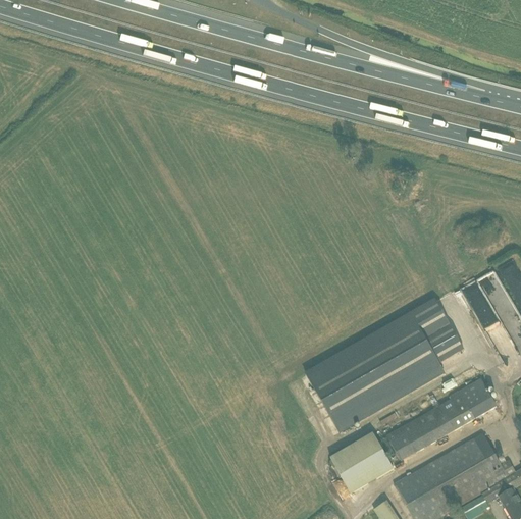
[(520,258),(518,254),(496,266),(506,283),(488,282),(496,278),(497,271),(495,268),(462,287),(469,300),(474,297),(474,292),(484,293),(483,293),(487,299),(488,299),(492,305),(500,306),(501,306),(505,307),(511,303),(512,294),(520,309),(520,258)]
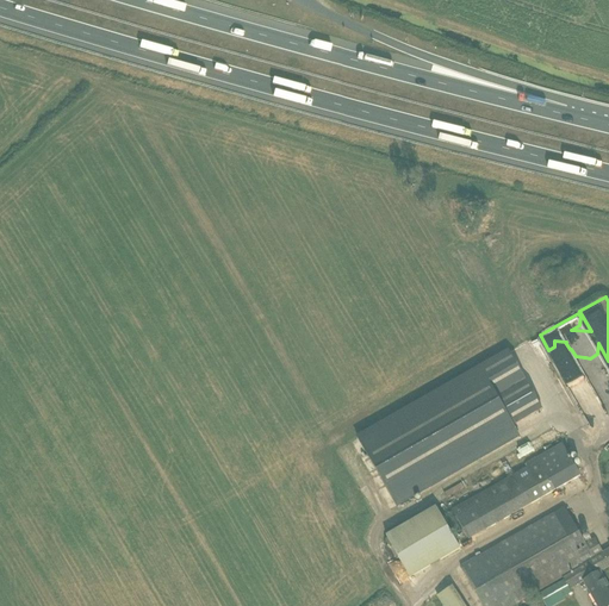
[(507,347),(355,433),(396,505),(520,435),(513,423),(541,406),(507,347)]
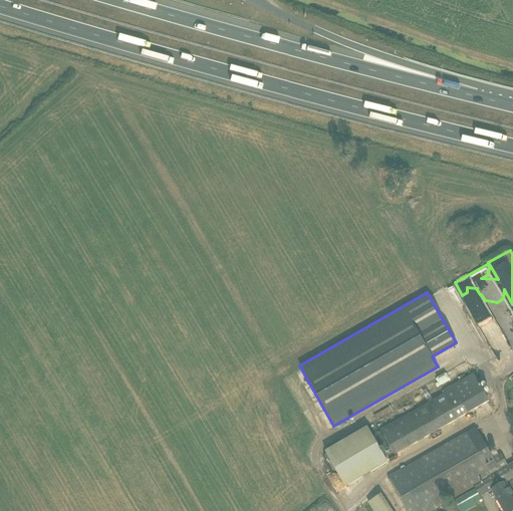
[(378,427),(395,454),(489,400),(473,372),(378,427)]
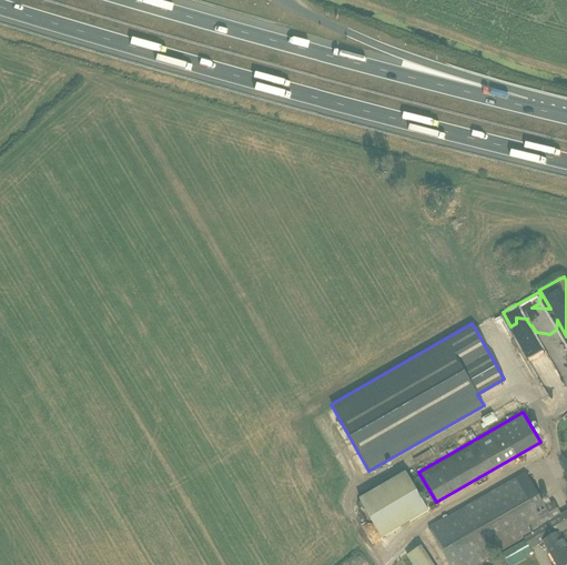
[(478,422),(467,427),(469,433),(481,427),(478,422)]
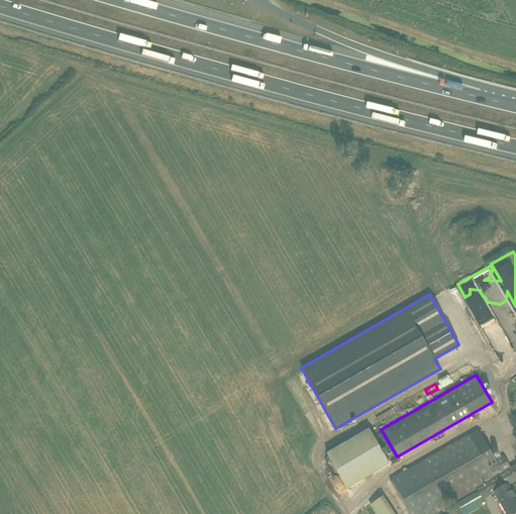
[(326,452),(347,488),(389,464),(368,427),(326,452)]
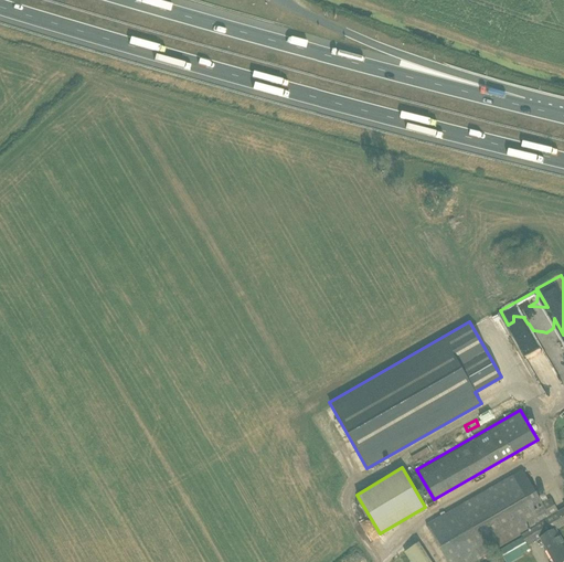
[(425,523),(447,561),(470,561),(520,533),(521,536),(499,549),(507,561),(522,553),(521,552),(528,548),(527,544),(540,537),(554,561),(561,561),(563,560),(563,544),(554,528),(563,521),(563,499),(562,501),(563,505),(557,509),(550,496),(541,501),(522,468),(425,523)]
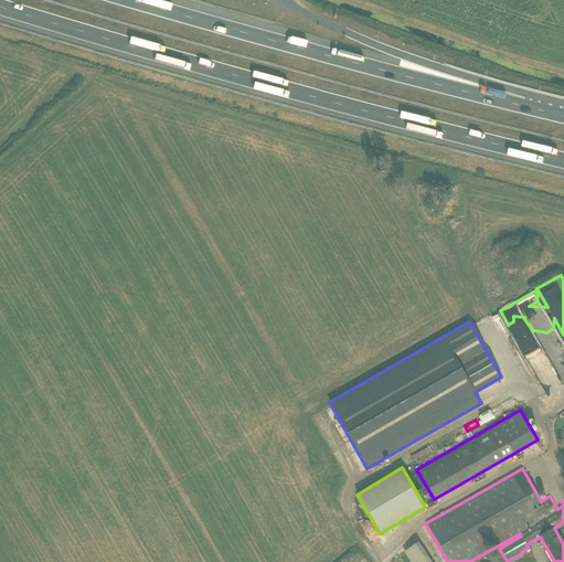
[(434,561),(422,540),(404,550),(411,561),(434,561)]
